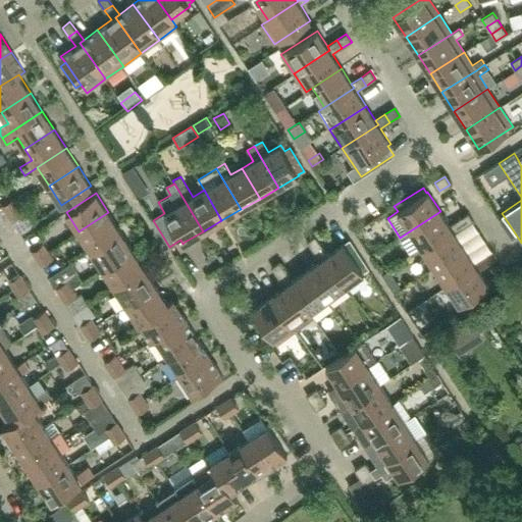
[(2,206),(7,213),(18,206),(13,199),(2,206)]
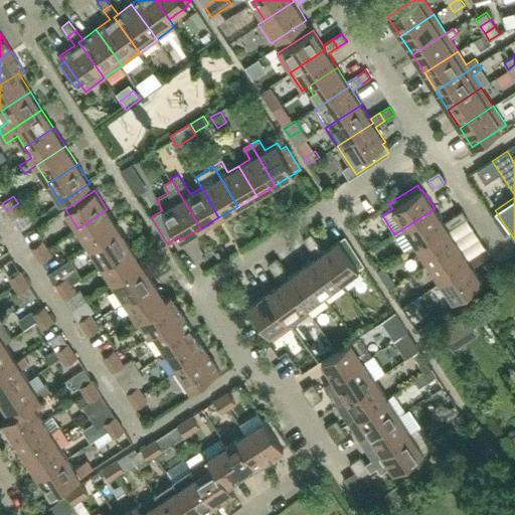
[(22,210),(18,203),(7,210),(12,217),(22,210)]
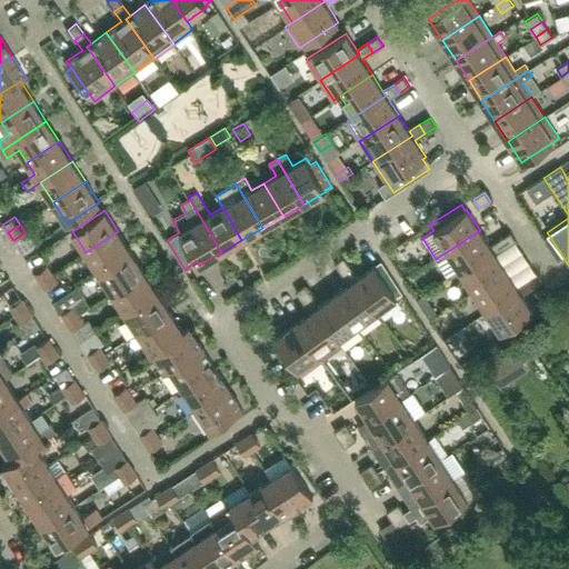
[(492,250),(490,246),(480,230),(436,259),(441,267),(452,259),(460,271),(492,250)]
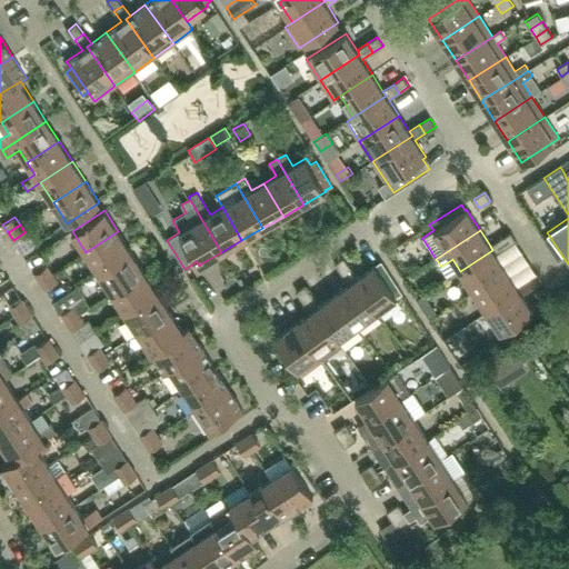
[(99,272),(131,251),(118,231),(86,252),(99,272)]
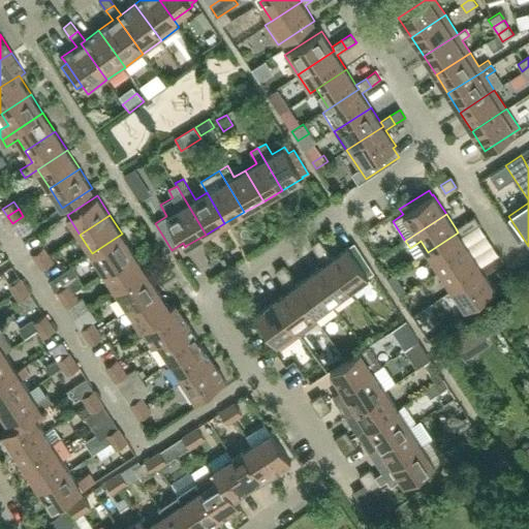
[(480,224),(477,220),(475,216),(465,222),(470,230),(480,224)]
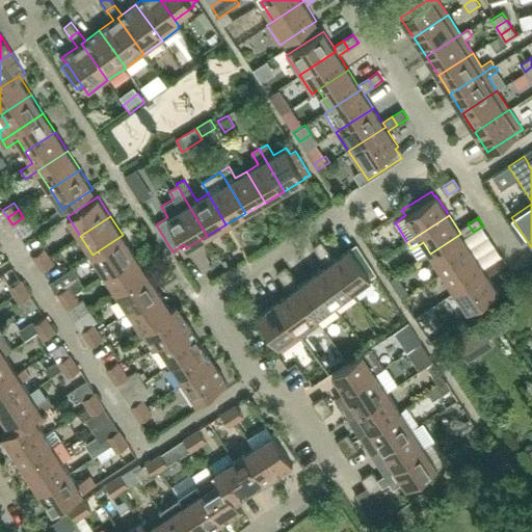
[(463,238),(473,232),(468,223),(458,230),(460,234),(430,254),(443,272),(473,253),(463,238)]
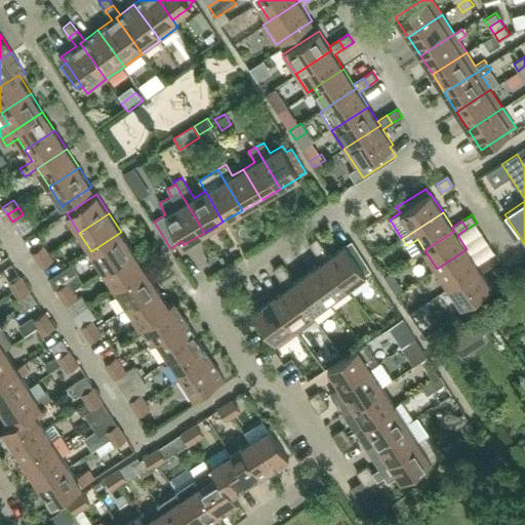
[(104,270),(133,250),(121,232),(91,251),(104,270)]
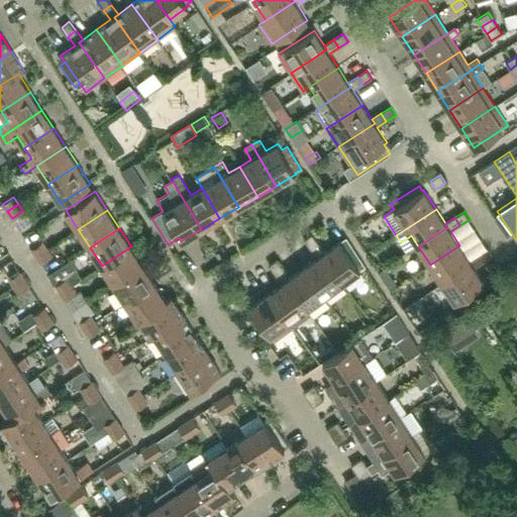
[(319,243),(312,234),(304,239),(311,248),(319,243)]
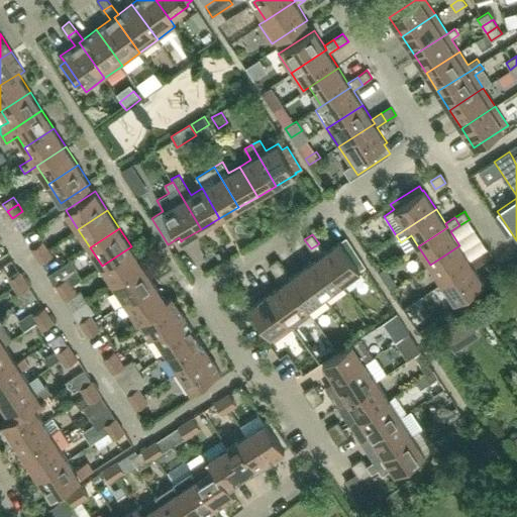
[(31,248),(36,256),(47,249),(42,241),(31,248)]
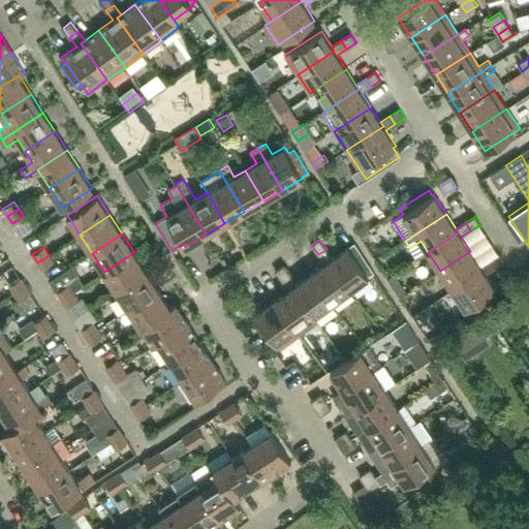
[(333,258),(327,249),(318,254),(324,263),(329,260),(350,290),(369,276),(348,247),(333,258)]
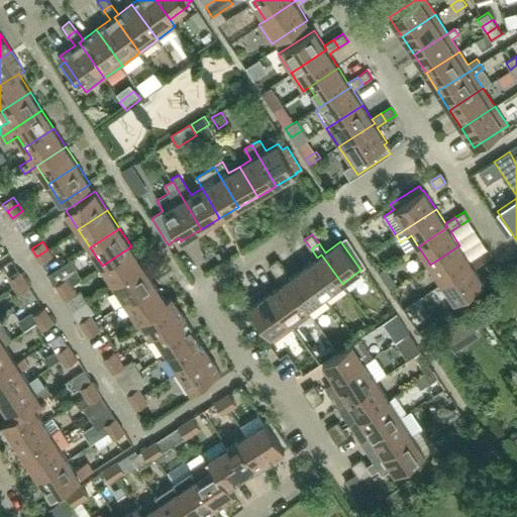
[(472,264),(469,260),(459,245),(430,265),(442,283),(472,264)]
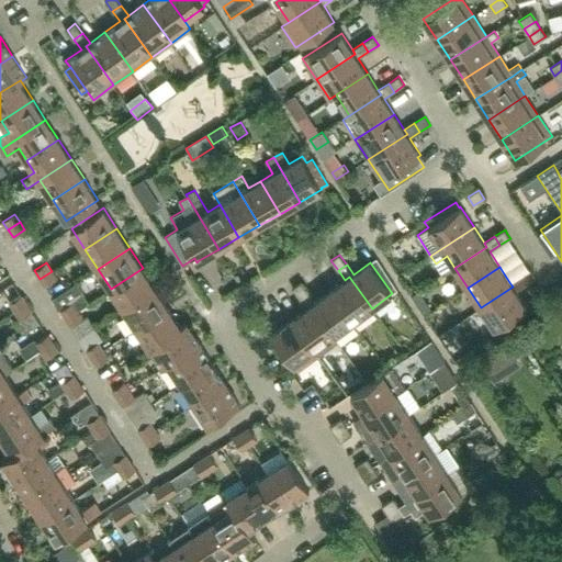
[(123,308),(156,288),(143,268),(111,289),(123,308)]
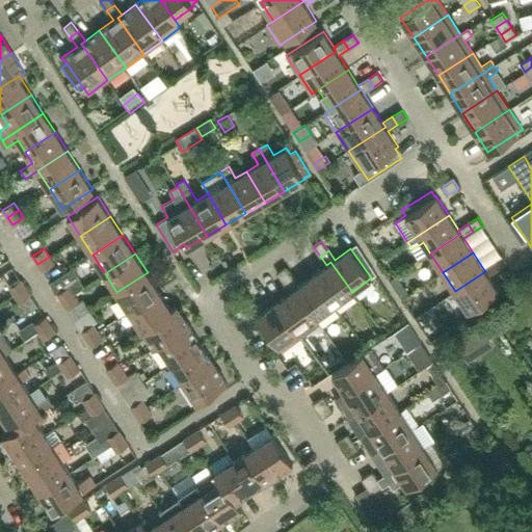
[(507,263),(505,259),(502,255),(493,261),(498,269),(507,263)]
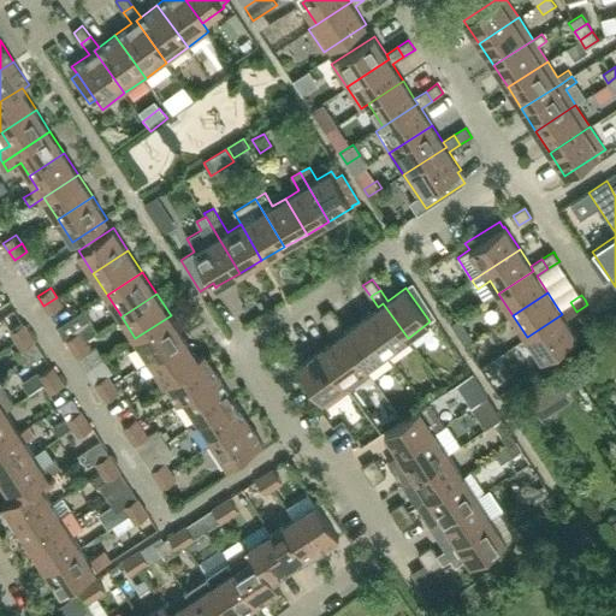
[(61,306),(57,297),(43,306),(49,314),(61,306)]
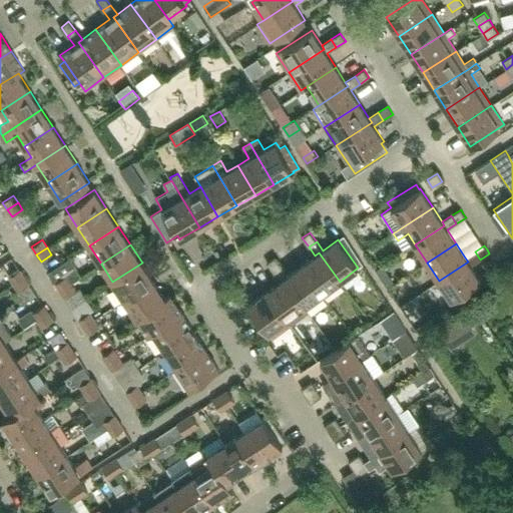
[(480,260),(475,251),(465,258),(468,262),(439,281),(451,300),(480,281),(471,266),(480,260)]
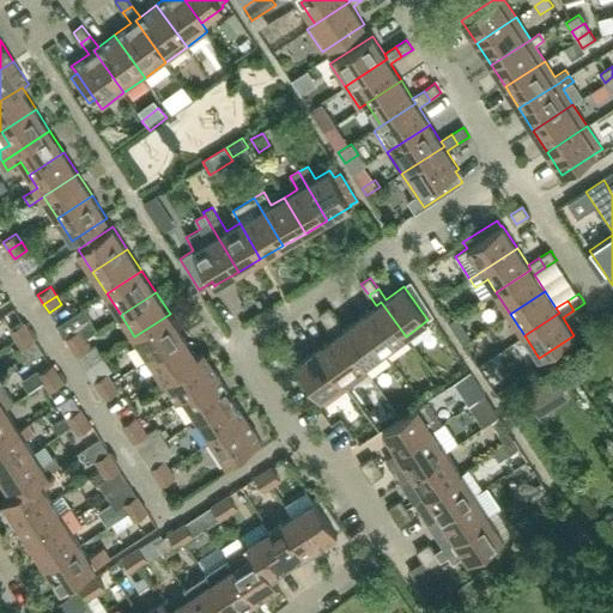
[(381,302),(376,305),(360,317),(384,351),(406,337),(381,302)]
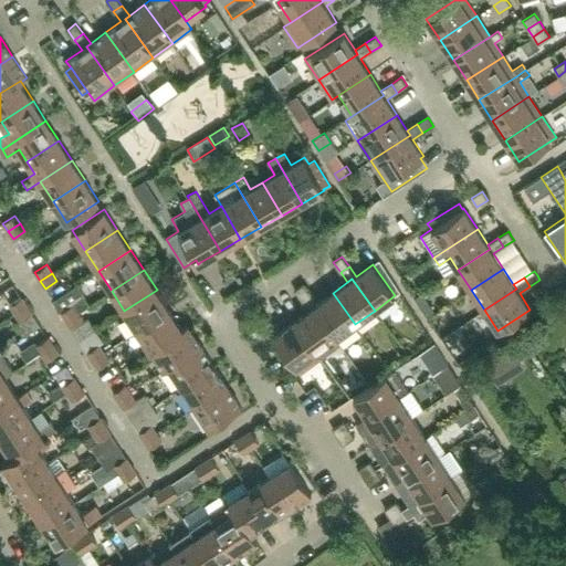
[(311,294),(303,284),(294,291),(302,301),(311,294)]
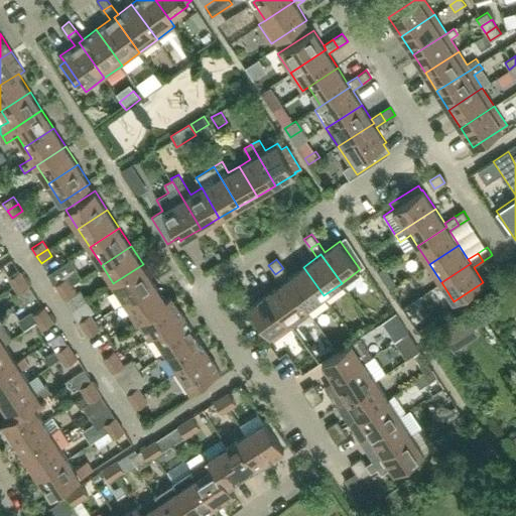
[(125,301),(154,282),(143,264),(113,283),(125,301)]
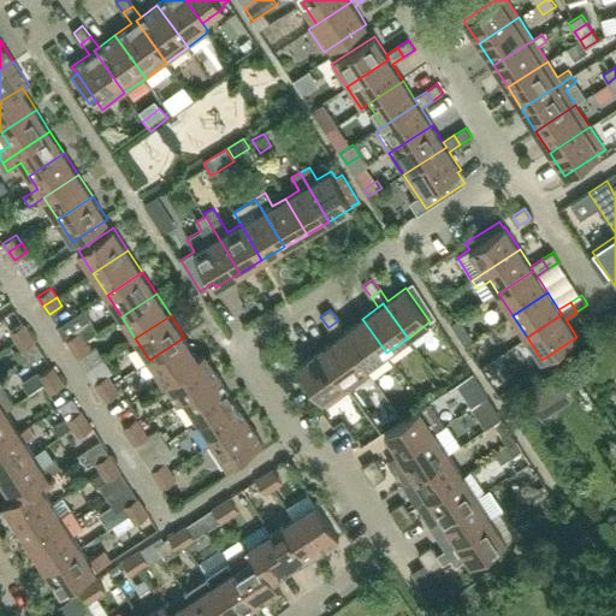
[(386,353),(362,319),(345,331),(338,320),(329,327),(336,338),(341,335),(366,368),(372,378),(394,362),(386,353)]
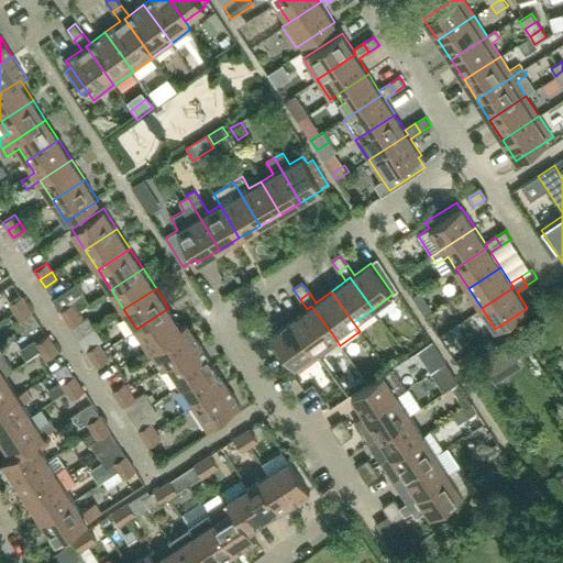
[(10,304),(15,311),(26,304),(22,296),(10,304)]
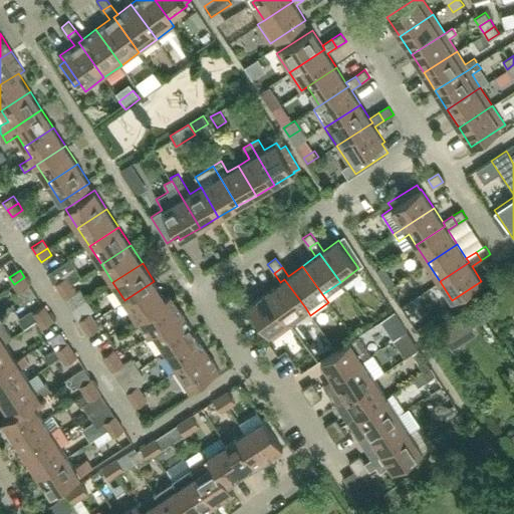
[(29,284),(24,277),(14,284),(18,291),(29,284)]
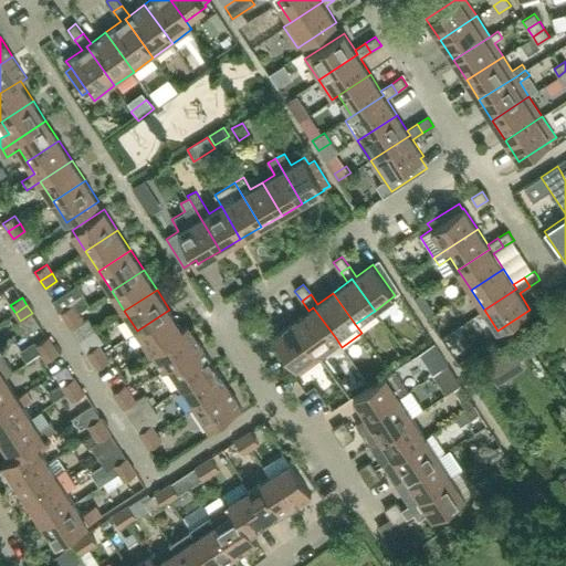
[(61,313),(66,321),(77,313),(73,305),(61,313)]
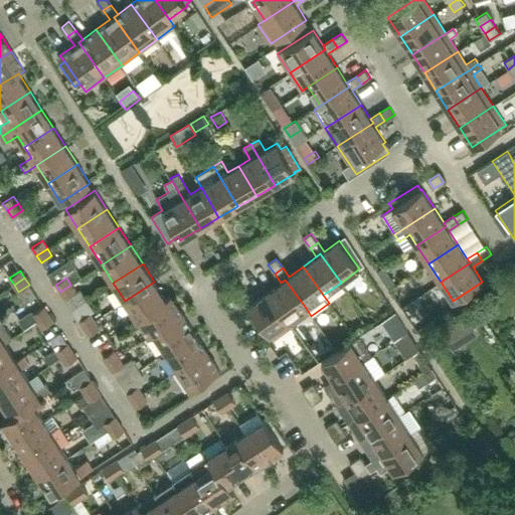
[(285,280),(281,283),(268,293),(288,321),(306,308),(285,280)]
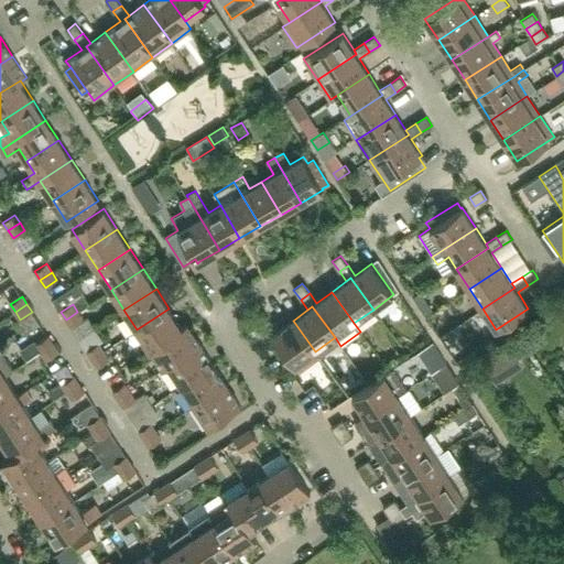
[(155,346),(182,328),(181,327),(169,308),(137,329),(151,350),(156,347),(155,346)]
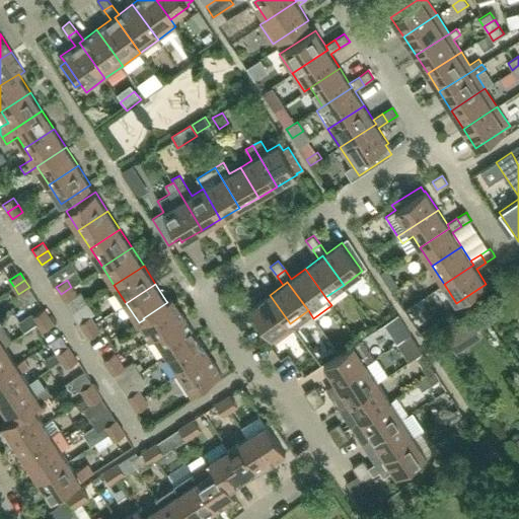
[(249,296),(242,286),(234,292),(241,301),(249,296)]
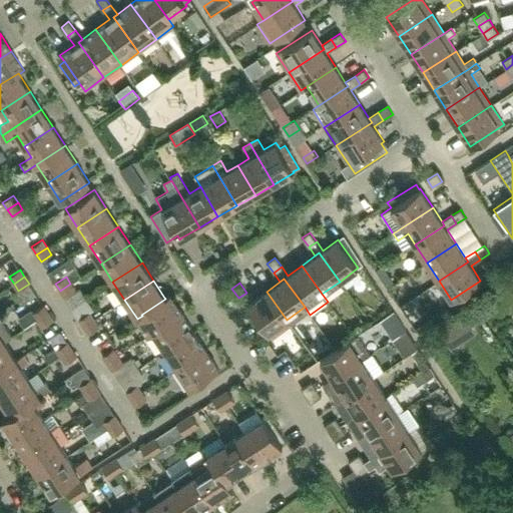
[(75,291),(70,284),(60,291),(64,298),(75,291)]
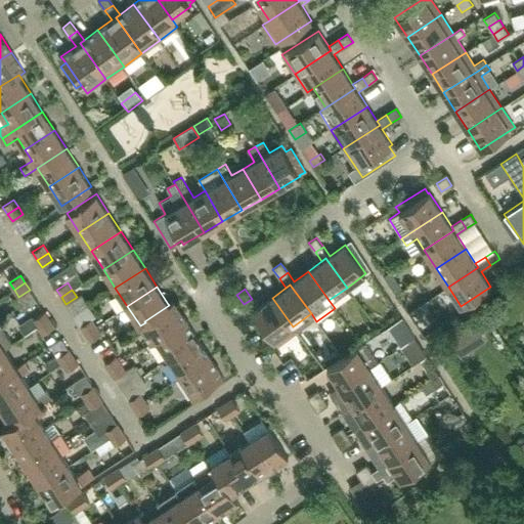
[(293,326),(272,298),(253,311),(274,340),(278,346),(298,332),(293,326)]
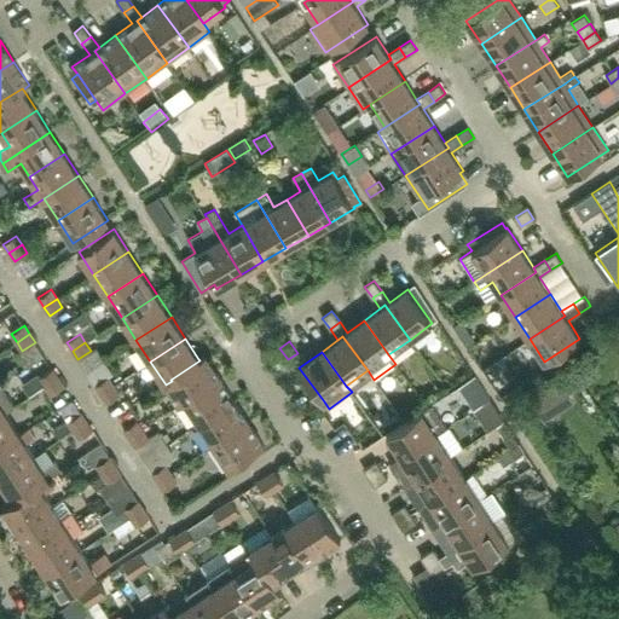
[(185,401),(220,379),(206,356),(198,359),(200,360),(171,380),(172,381),(185,401)]
